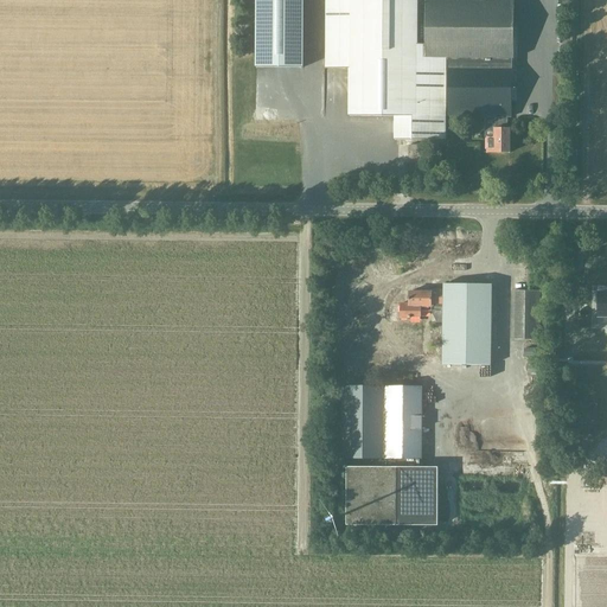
[(511,0),(451,0),(451,4),(419,4),(417,0),(255,0),(256,66),(304,68),(304,0),(326,0),(326,69),(350,69),(350,116),(395,116),(394,140),(445,140),(446,116),(496,116),(496,128),(493,128),(493,138),(487,138),(486,153),(493,152),(509,153),(509,128),(506,128),(506,116),(511,116),(511,74),(511,4),(511,0)]
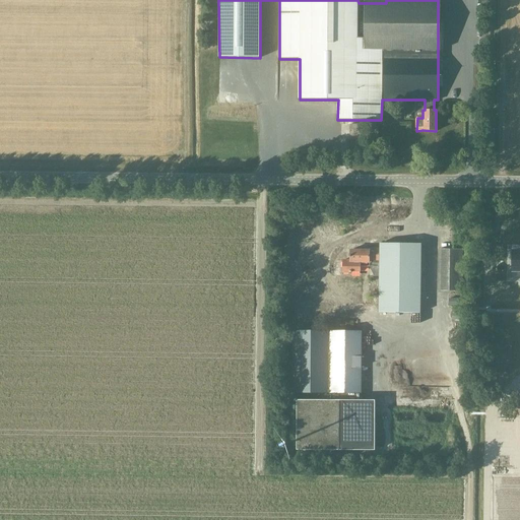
[(374,276),(380,276),(380,312),(420,312),(420,243),(413,243),(413,242),(407,242),(407,243),(380,243),(380,250),(349,250),(349,260),(342,260),(342,272),(351,272),(351,271),(361,271),(361,266),(370,266),(374,276)]
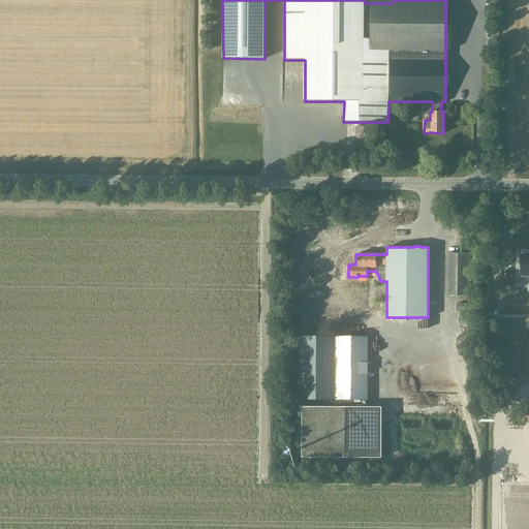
[(368,400),(368,336),(298,336),(298,400),(346,400),(367,400),(368,400)]
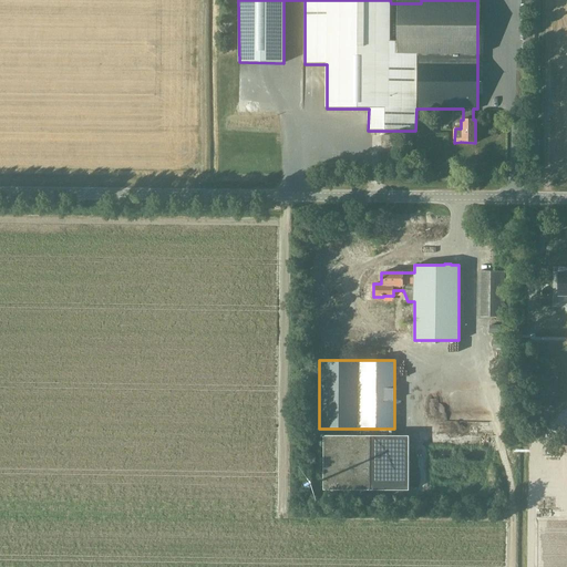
[(393,429),(371,429),(371,436),(323,436),(323,491),(409,491),(410,436),(393,436),(393,429)]
